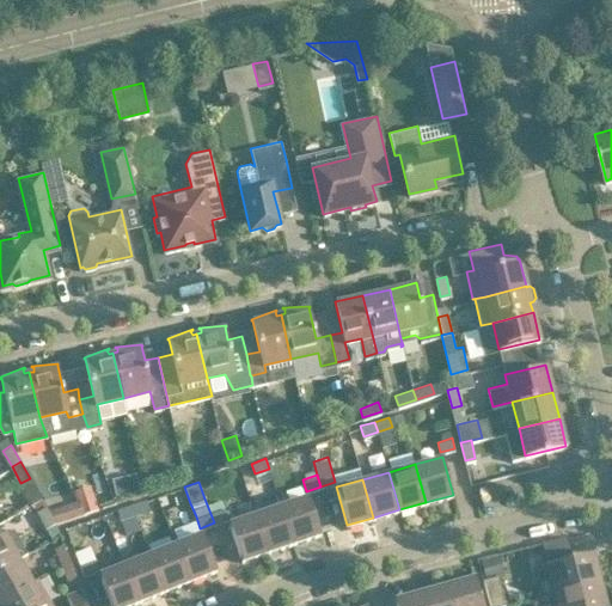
[(79,494),(84,509),(96,505),(91,490),(79,494)]
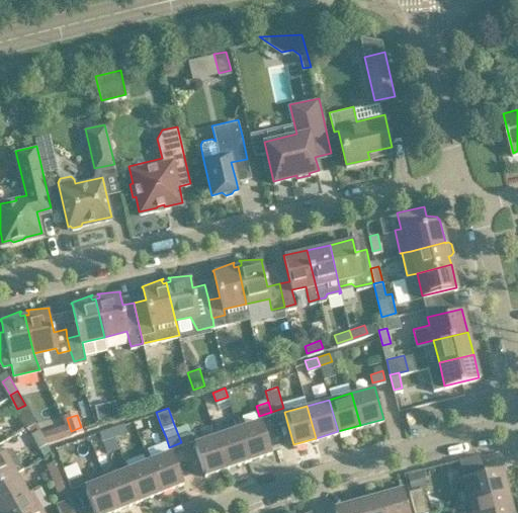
[(260,419),(239,427),(249,458),(271,451),(260,419)]
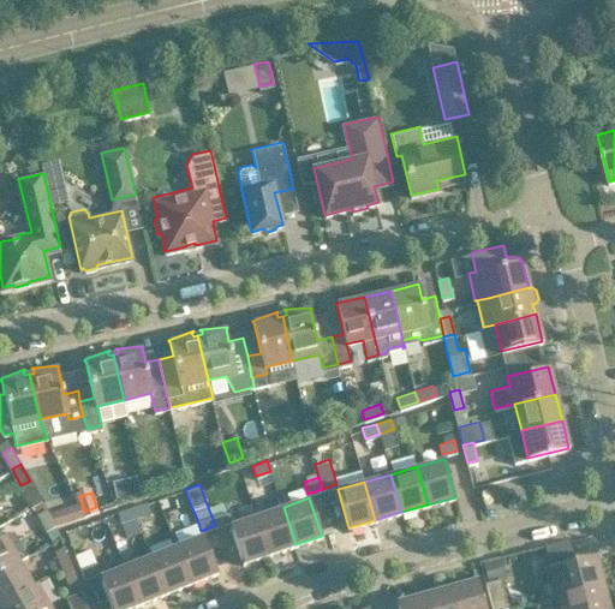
[(84,514),(79,500),(48,511),(55,524),(84,514)]
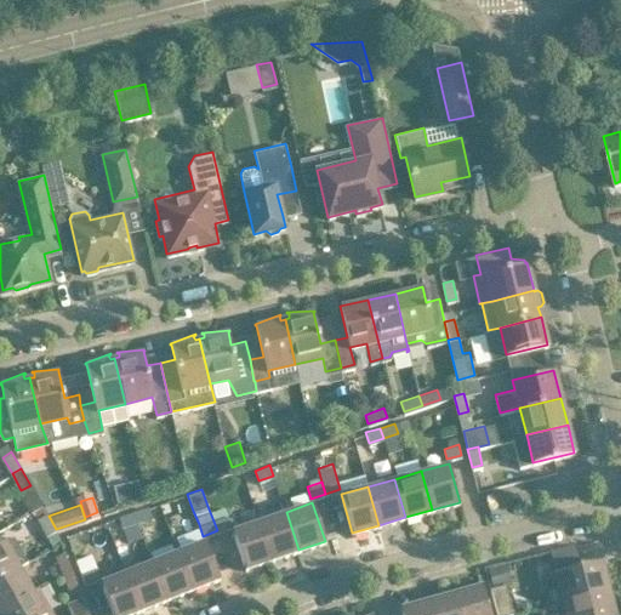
[(152,516),(148,506),(134,511),(137,520),(152,516)]
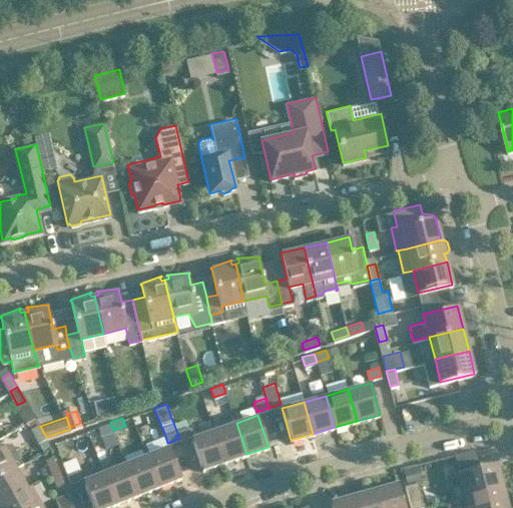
[(113,430),(110,422),(98,426),(101,434),(113,430)]
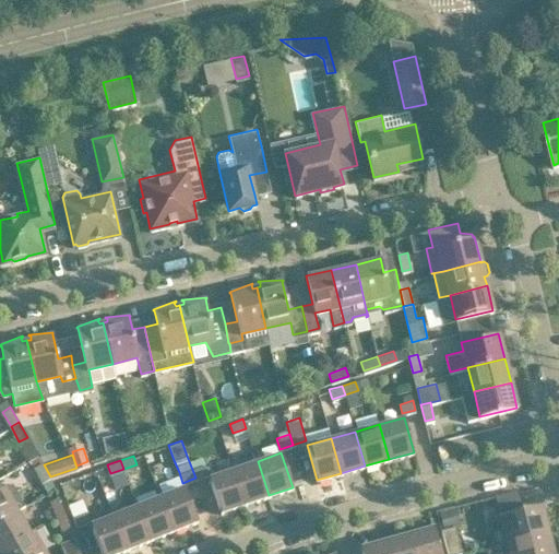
[(50,476),(44,464),(42,461),(34,467),(43,481),(50,476)]
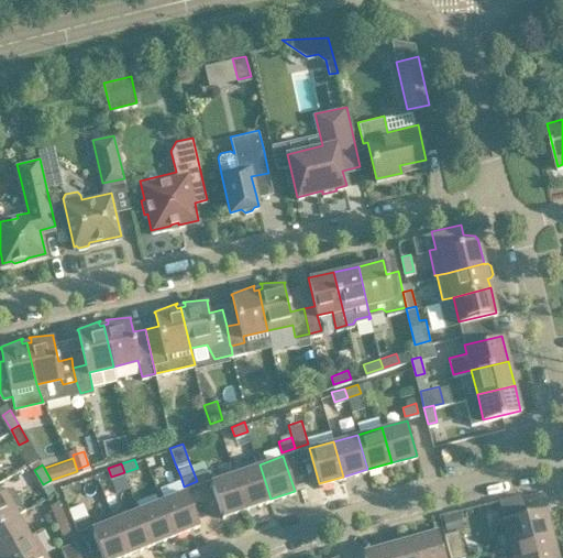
[(260,465),(235,472),(246,507),(271,499),(260,465)]
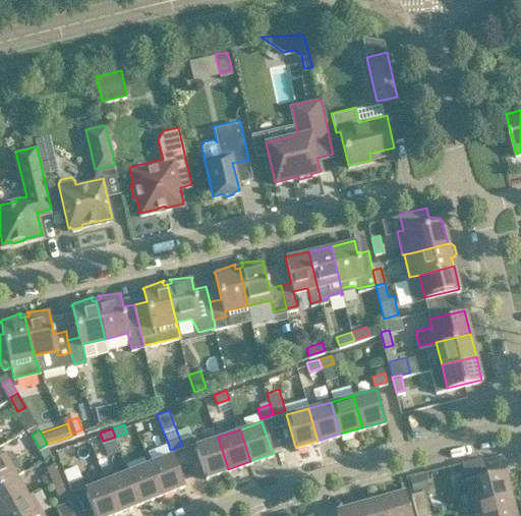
[(190,431),(178,435),(182,445),(194,441),(190,431)]
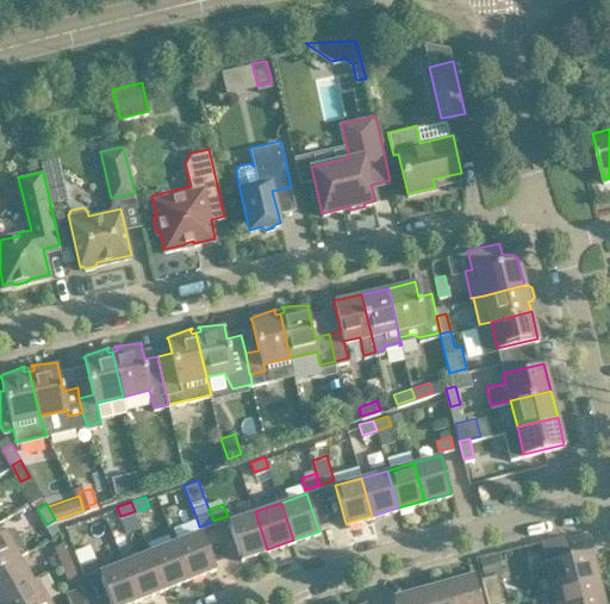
[(267,549),(255,511),(229,521),(241,558),(267,549)]
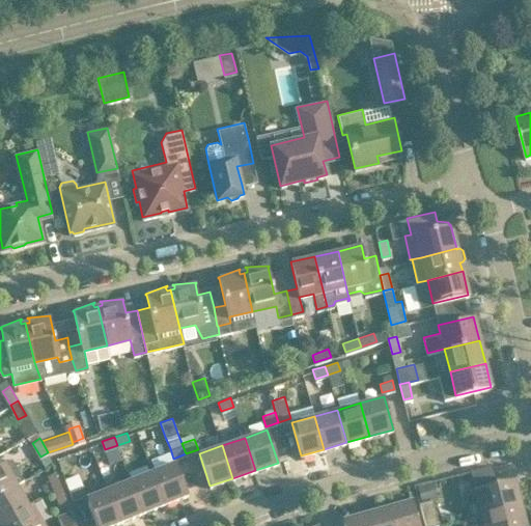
[(0,464),(0,492),(16,483),(23,478),(10,458),(3,463),(0,464)]
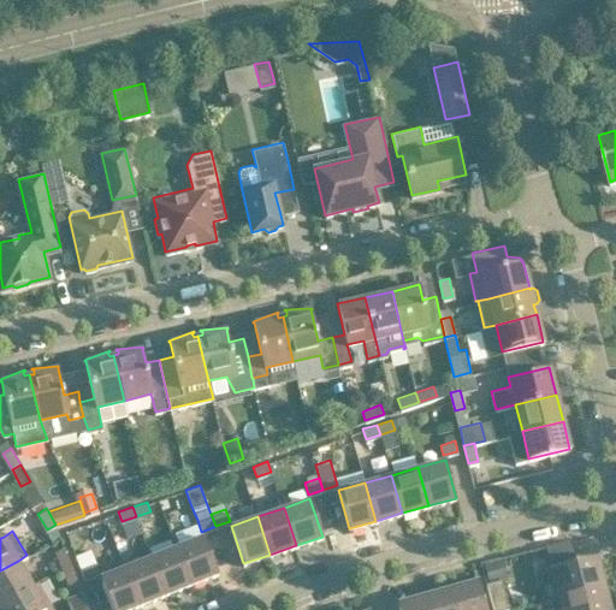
[(203,536),(177,546),(191,582),(218,573),(203,536)]
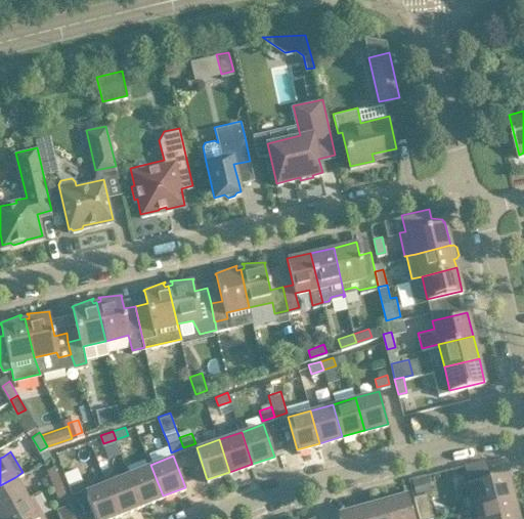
[(465,463),(475,506),(513,496),(507,472),(495,475),(488,473),(485,458),(465,463)]
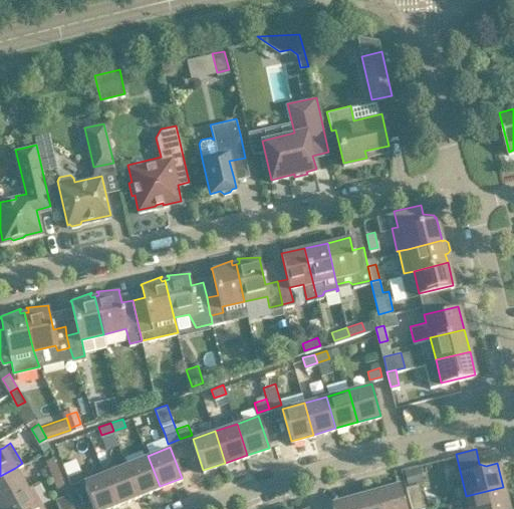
[(45,459),(51,474),(59,470),(53,456),(45,459)]
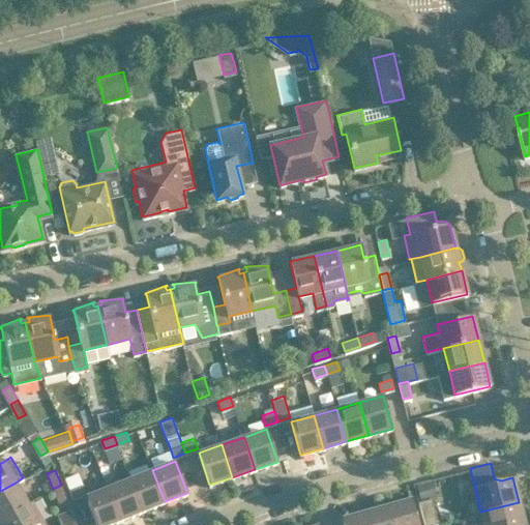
[(152,470),(130,478),(143,511),(165,501),(152,470)]
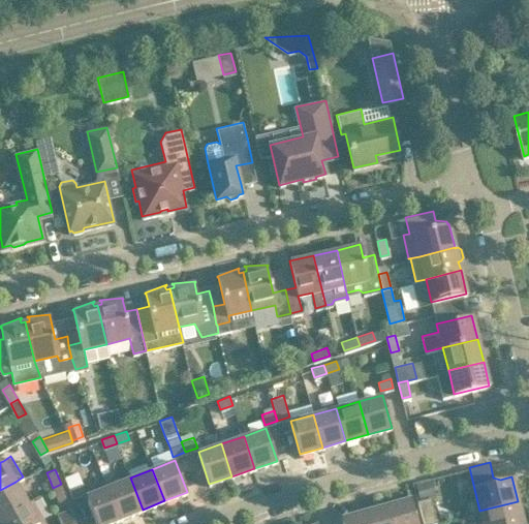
[(130,478),(107,487),(120,518),(143,510),(130,478)]
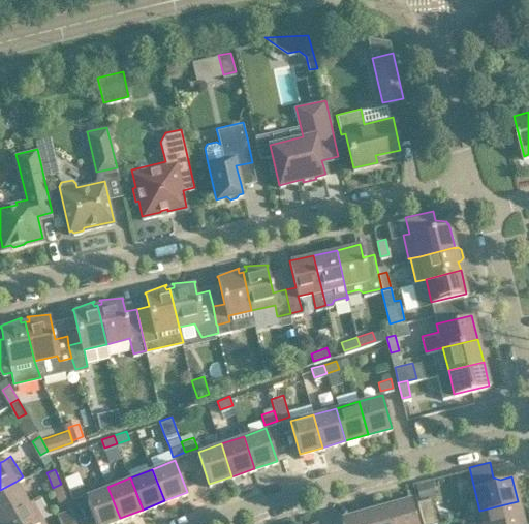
[(0,490),(0,517),(27,502),(16,482),(0,490)]
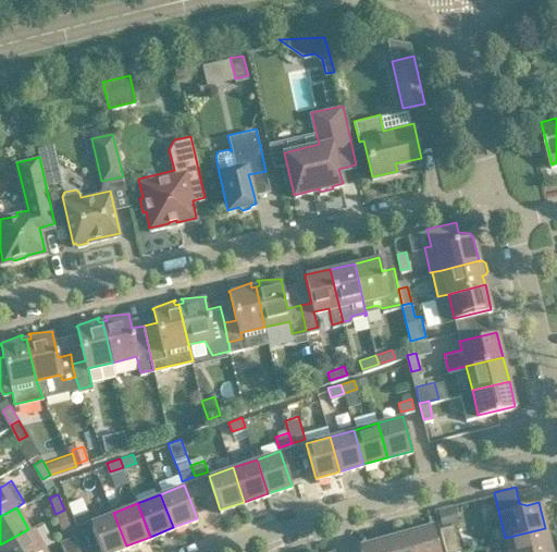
[(73,514),(76,523),(89,518),(86,508),(73,514)]
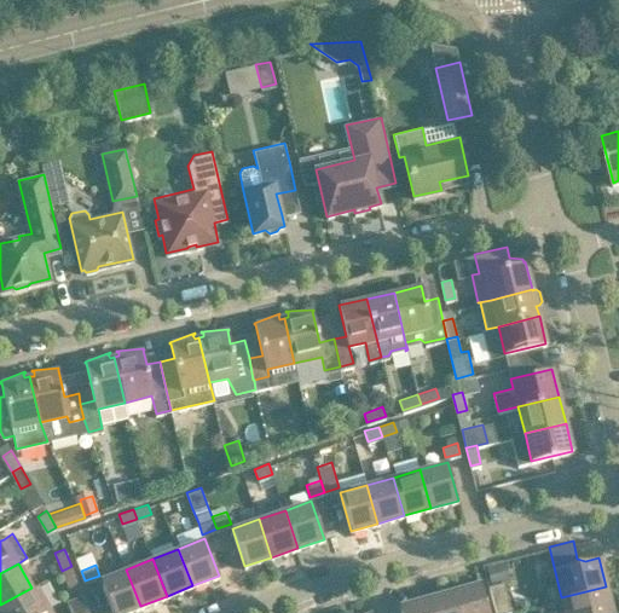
[(71,566),(62,571),(69,588),(79,584),(71,566)]
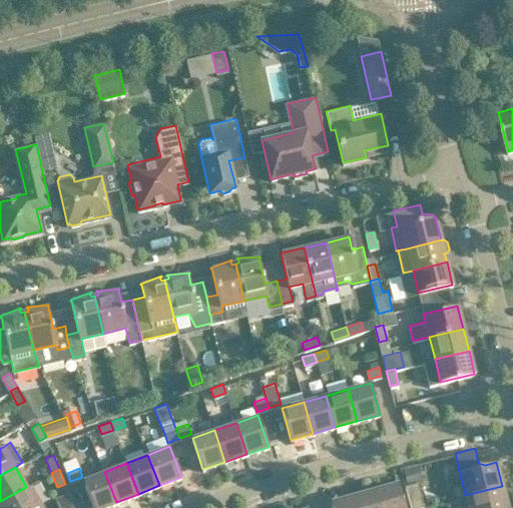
[(102,507),(116,502),(104,472),(83,480),(93,507),(102,507)]
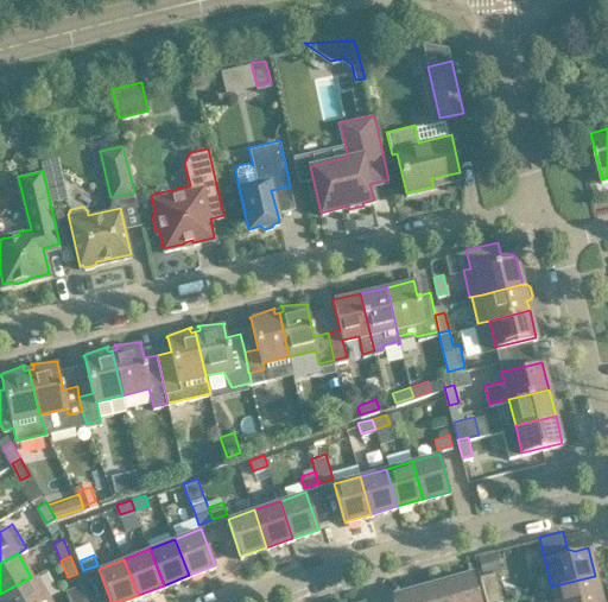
[(480,574),(487,601),(491,601),(502,599),(494,570),(480,574)]
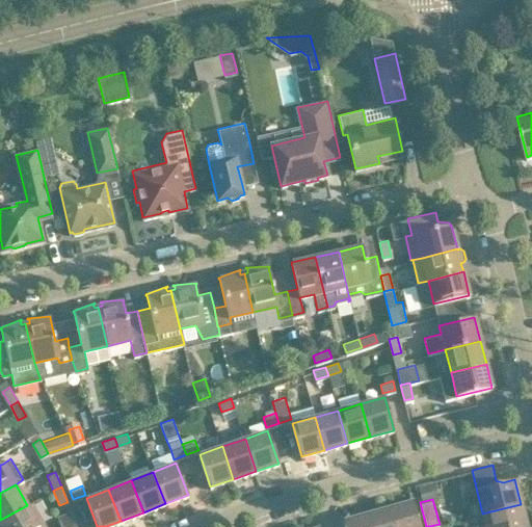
[(420,526),(413,501),(390,507),(395,526),(420,526)]
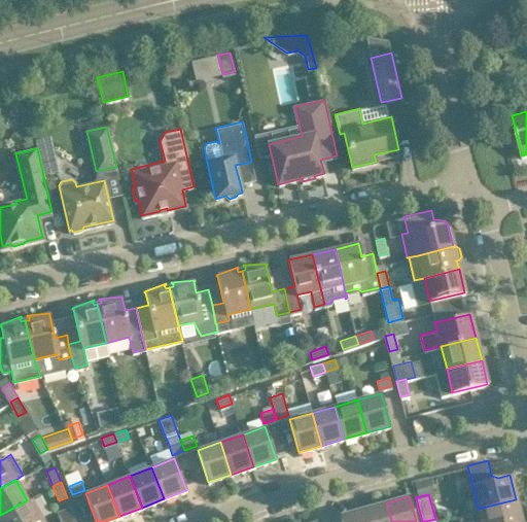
[(27,500),(0,515),(0,521),(45,521),(32,497),(27,500)]
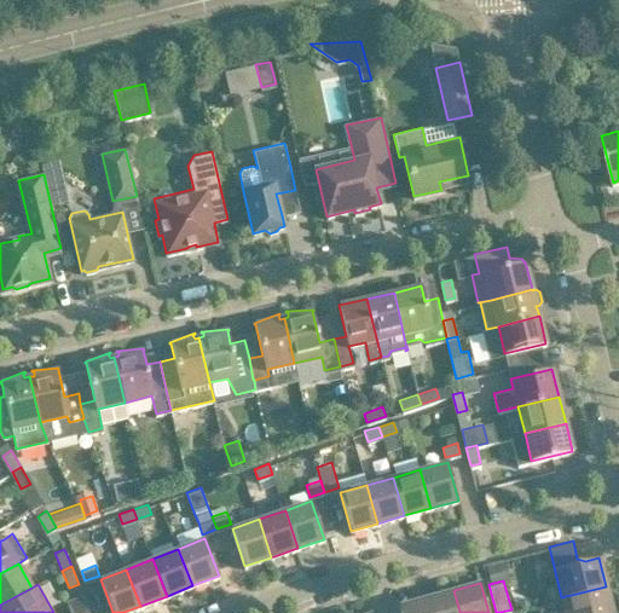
[(612,612),(606,587),(561,597),(565,612),(561,612),(612,612)]
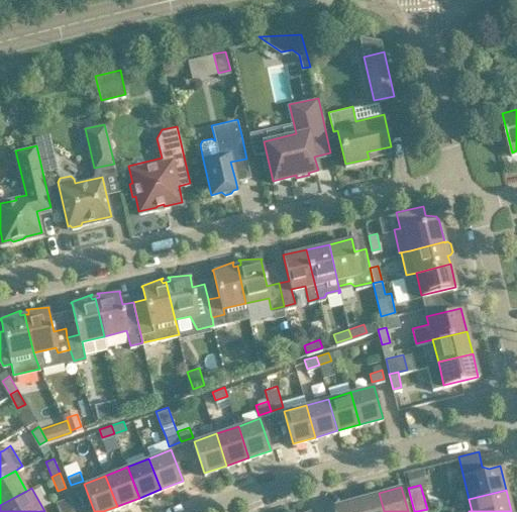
[(384,511),(379,493),(355,499),(359,511),(384,511)]
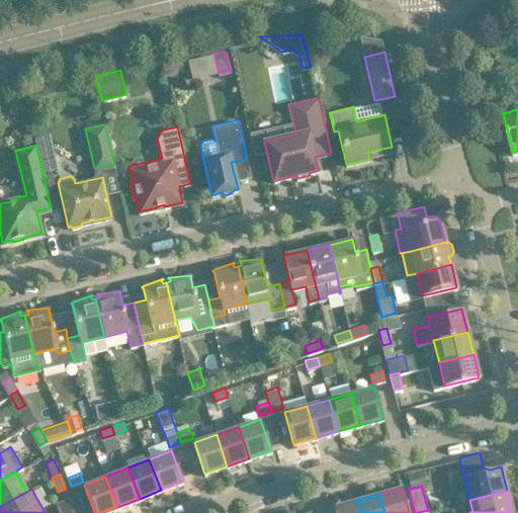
[(360,512),(356,500),(334,506),(335,512),(360,512)]
